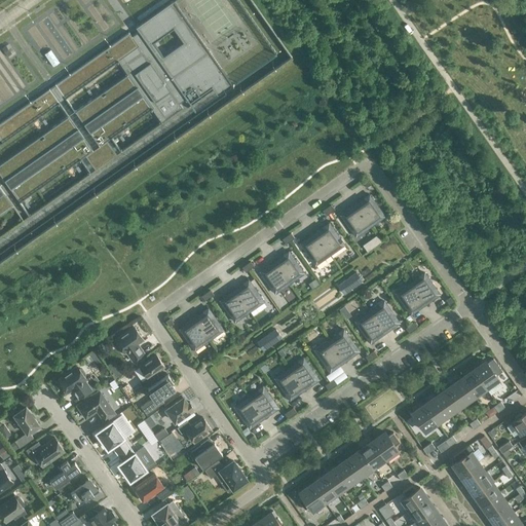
[(55,83),(55,84),(49,88),(0,123),(0,144),(60,102),(69,115),(0,163),(0,174),(20,202),(80,159),(90,173),(121,151),(112,137),(153,108),(162,122),(183,108),(179,103),(186,99),(189,103),(218,83),(224,91),(233,85),(174,0),(136,27),(139,32),(133,36),(129,33),(57,84),(55,83)]
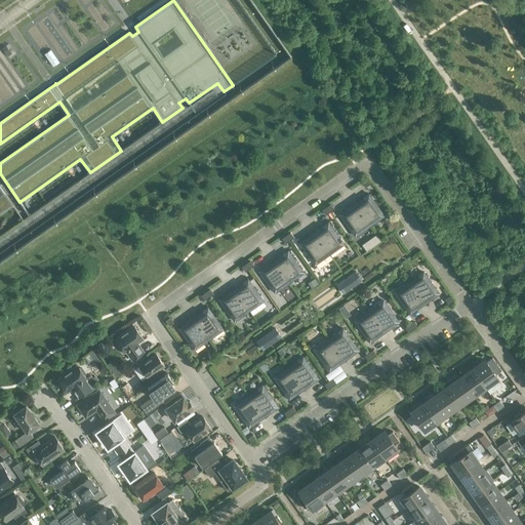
[(51,50),(44,54),(53,68),(59,63),(51,50)]
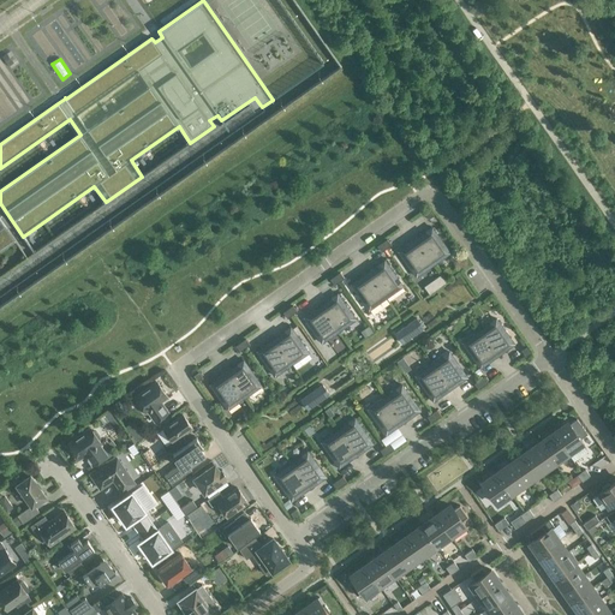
[(0,251),(16,242),(0,218),(0,251)]
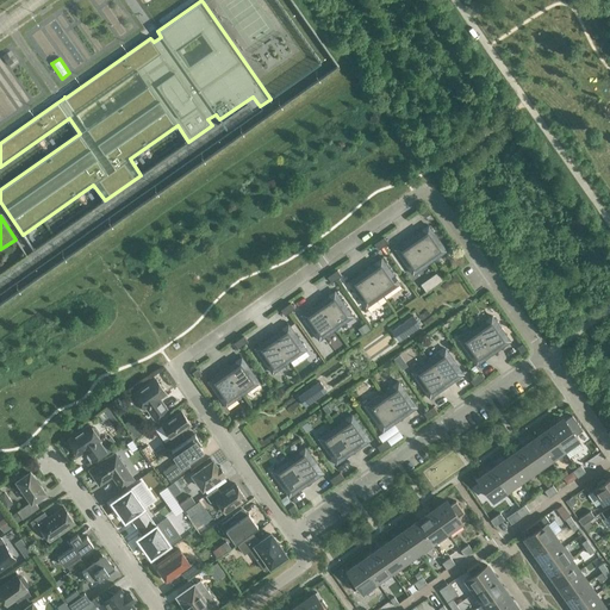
[(429,225),(412,237),(430,262),(447,250),(429,225)]
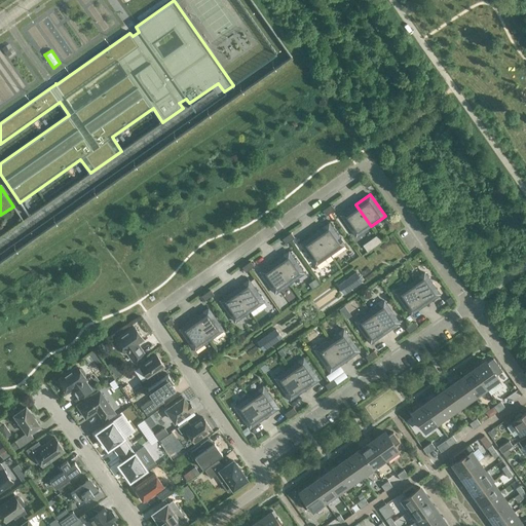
[(371,226),(355,204),(341,215),(357,236),(371,226)]
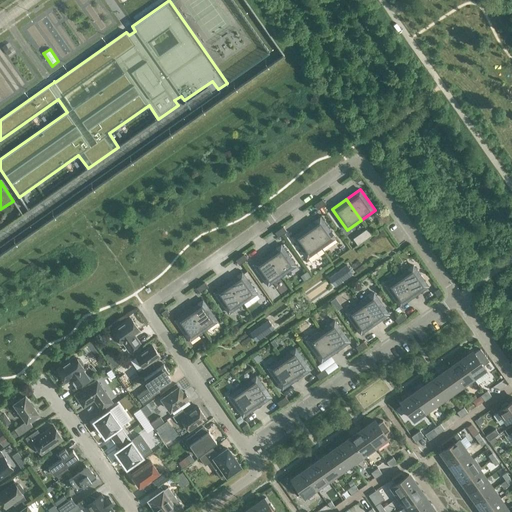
[(321,217),(306,227),(321,248),(335,238),(321,217)]
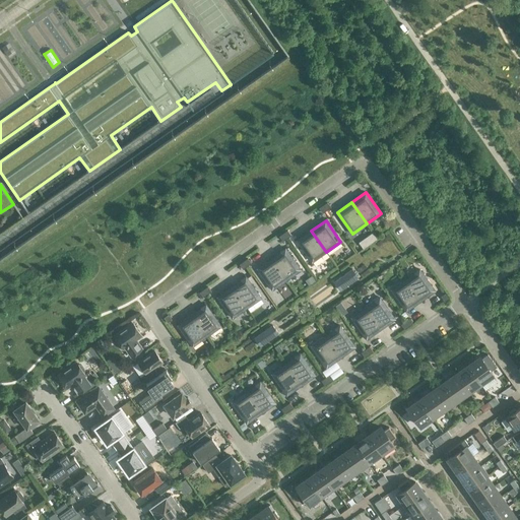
[(326,252),(311,231),(297,241),(312,262),(326,252)]
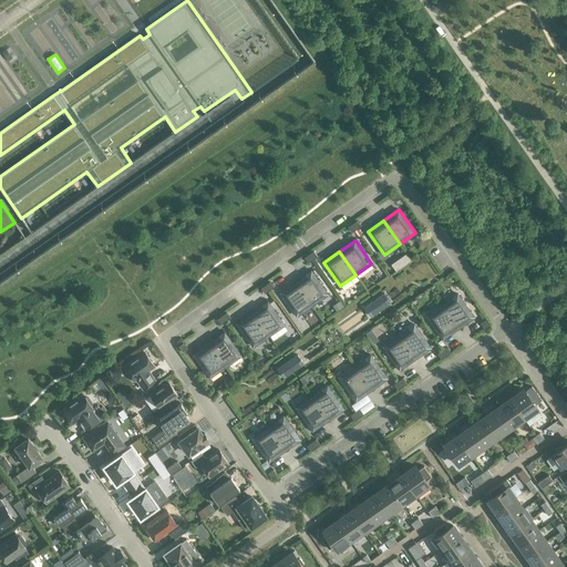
[(411,260),(406,254),(400,258),(404,266),(411,260)]
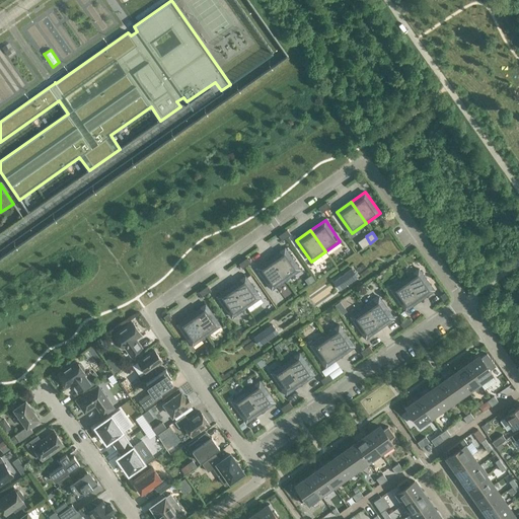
[(285,248),(271,258),(286,280),(300,270),(285,248)]
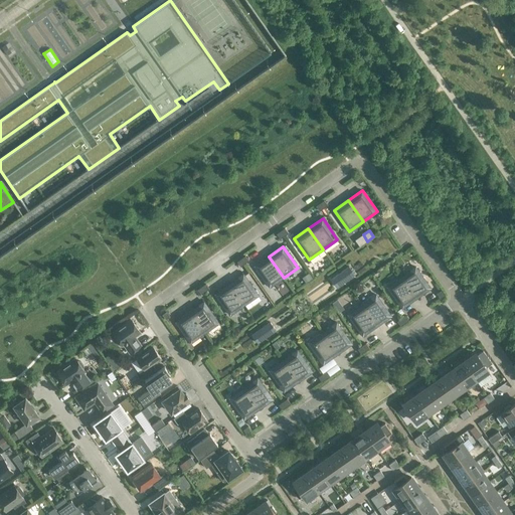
[(284,278),(269,256),(254,266),(270,288),(284,278)]
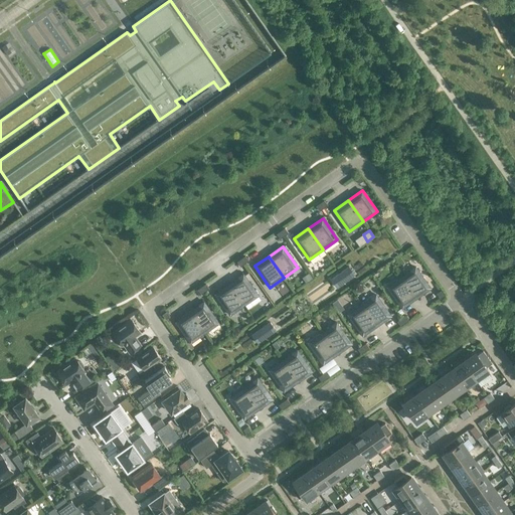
[(337,288),(355,275),(349,267),(331,280),(337,288)]
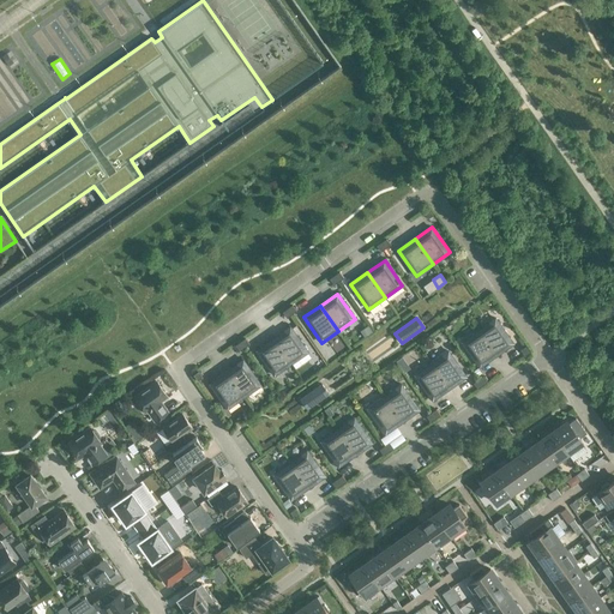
[(495,318),(479,330),(497,355),(513,343),(495,318)]
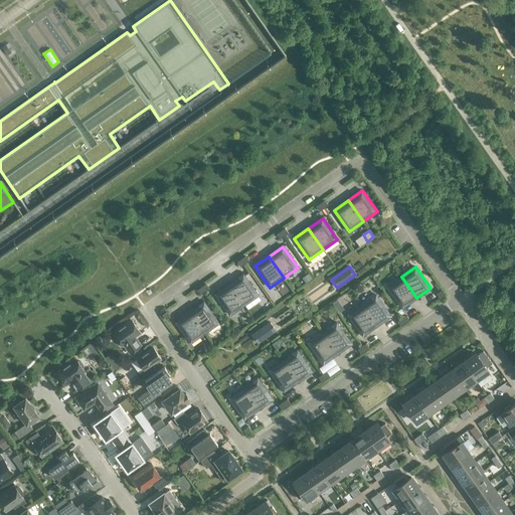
[(243,274),(229,284),(244,305),(259,295),(243,274)]
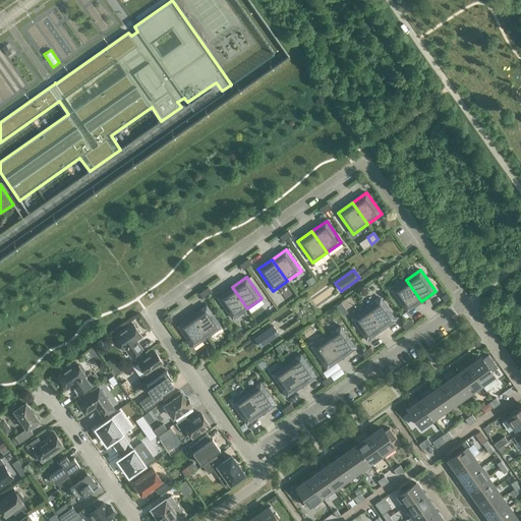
[(421,301),(406,280),(392,290),(407,311),(421,301)]
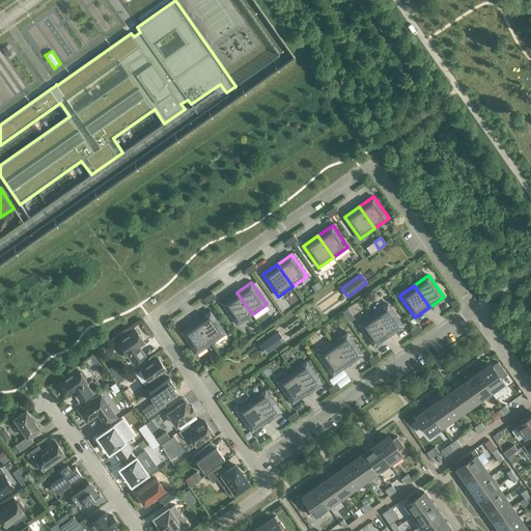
[(322,311),(342,297),(338,291),(317,306),(322,311)]
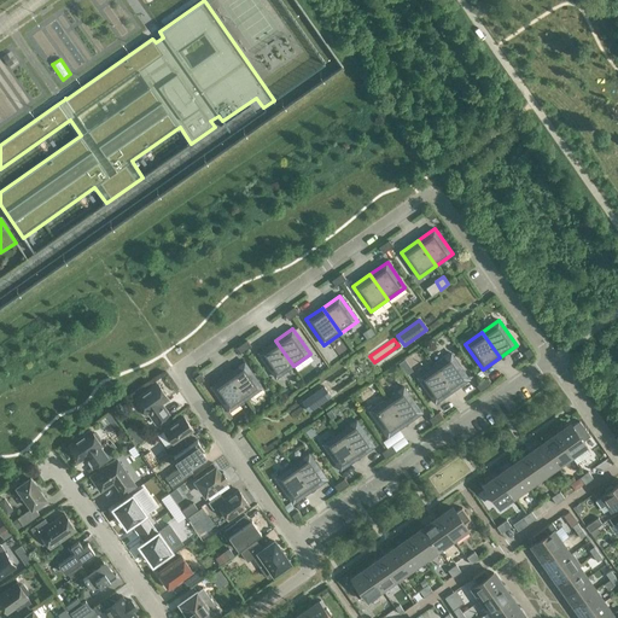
[(293,366),(275,340),(258,353),(277,378),(293,366)]
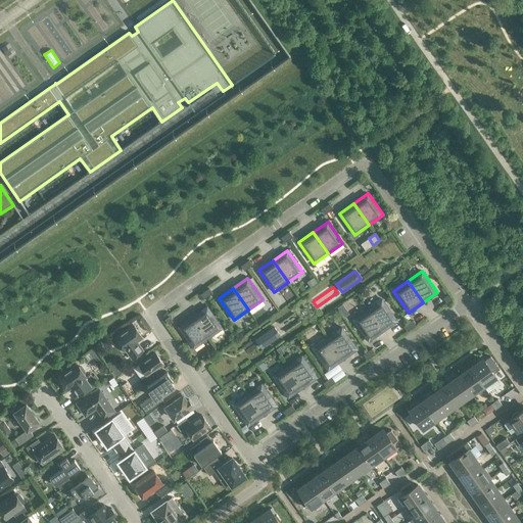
[(382,299),(368,310),(383,331),(397,321),(382,299)]
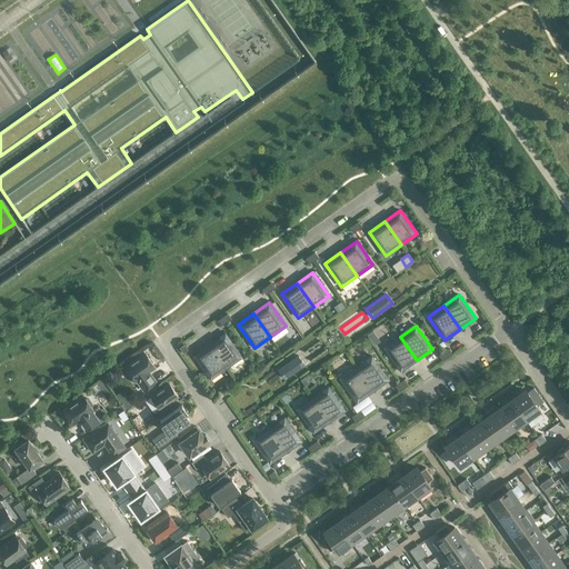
[(226,333),(210,345),(227,368),(242,357),(226,333)]
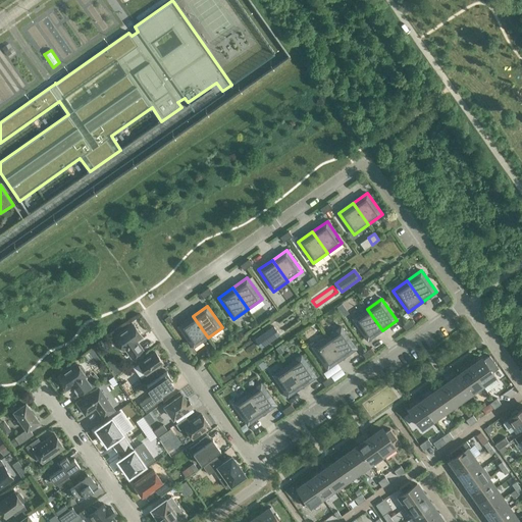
[(382,330),(367,309),(353,319),(368,341),(382,330)]
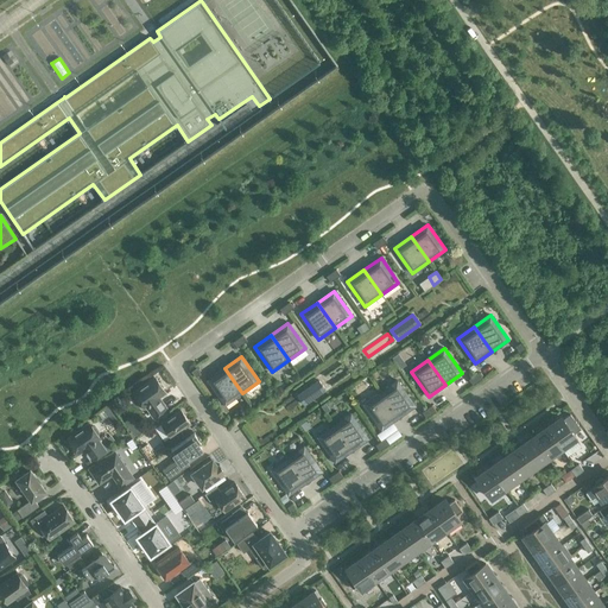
[(242,393),(225,368),(208,380),(226,405),(242,393)]
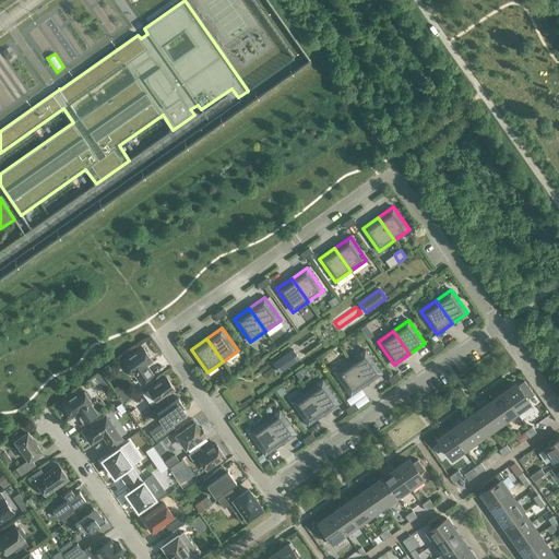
[(152,361),(143,347),(122,361),(123,364),(125,364),(123,367),(128,372),(131,373),(132,375),(134,373),(141,383),(153,376),(155,375),(147,364),(152,361)]
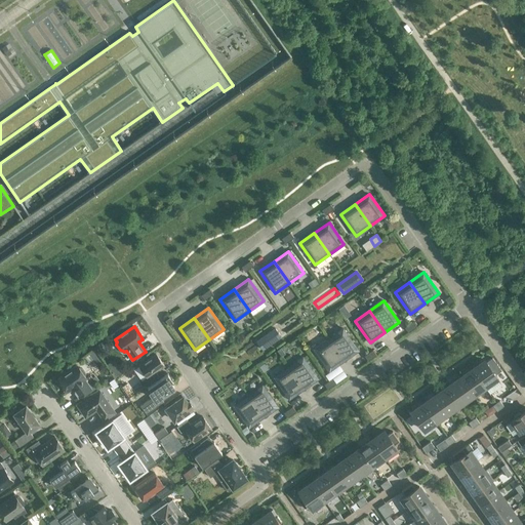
[(256,341),(263,350),(281,336),(275,328),(256,341)]
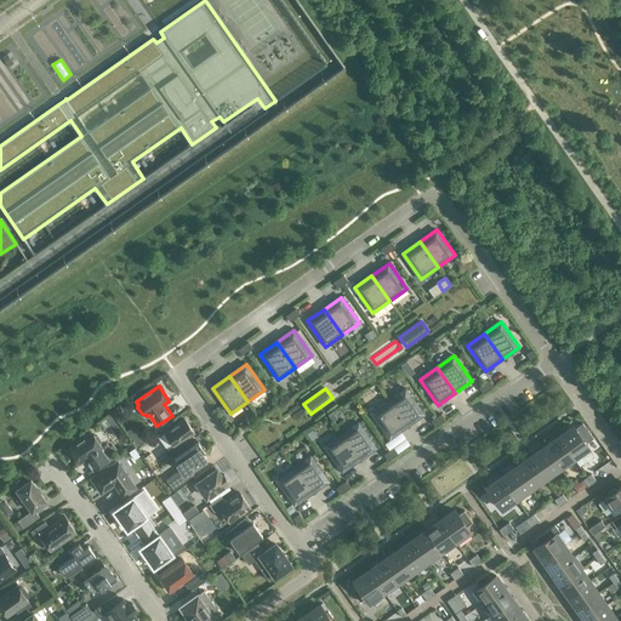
[(406,388),(389,400),(408,427),(425,415),(406,388)]
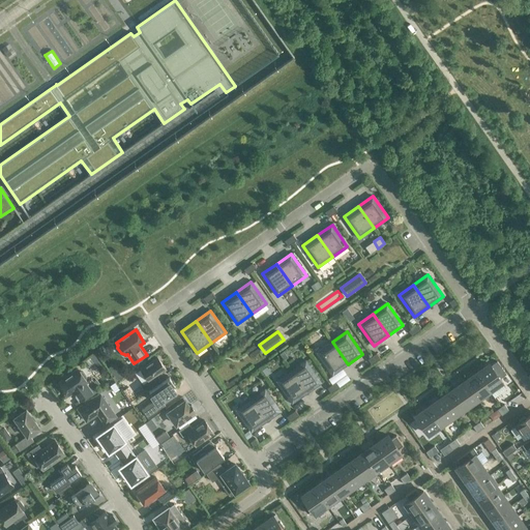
[(348,364),(332,342),(318,352),(333,374),(348,364)]
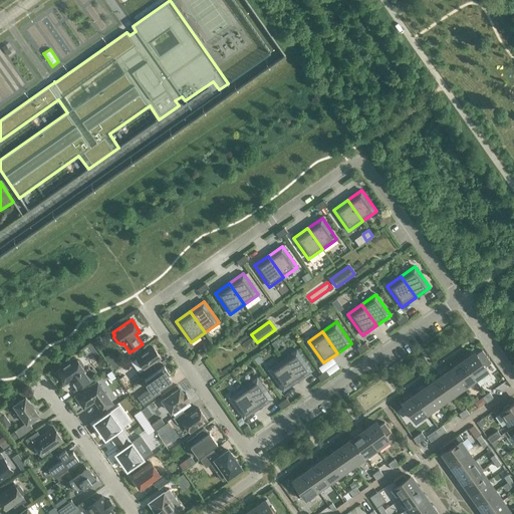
[(156,369),(153,364),(161,358),(153,346),(137,358),(144,369),(139,372),(143,378),(156,369)]
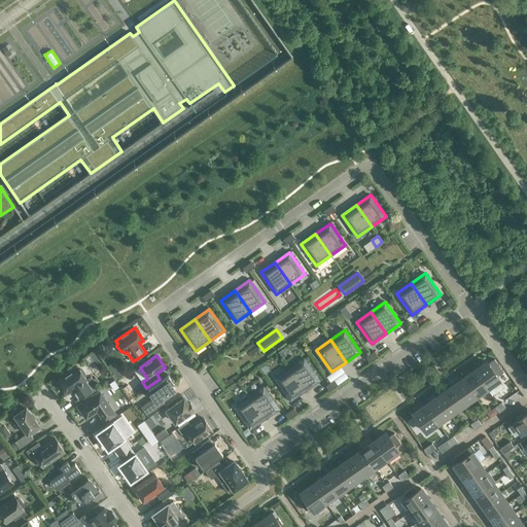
[(304,358),(289,369),(305,390),(319,380),(304,358)]
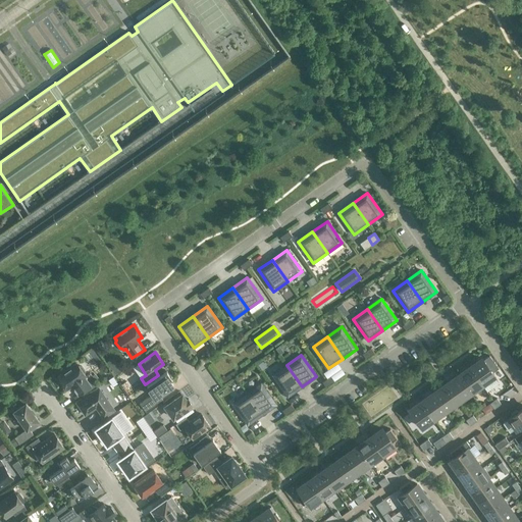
[(485,364),(482,359),(470,367),(483,387),(497,378),(494,376),(489,369),(491,368),(487,363),(485,364)]
